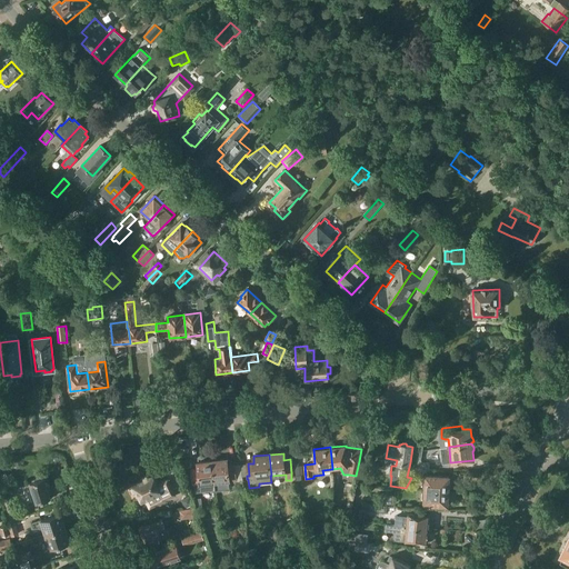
[(228,466),(228,459),(212,461),(216,491),(230,489),(230,485),(237,485),(235,465),(228,466)]
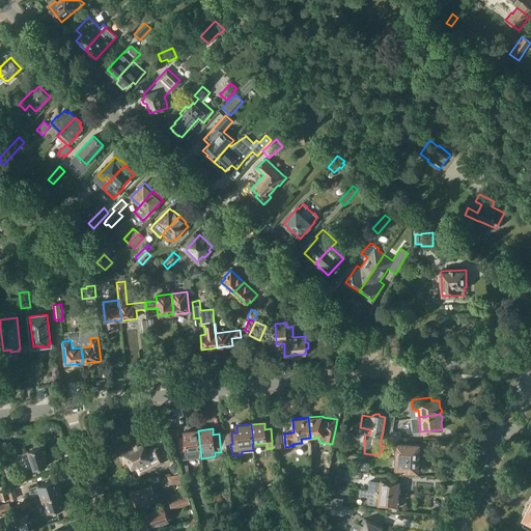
[(187,453),(187,452),(200,451),(201,458),(198,430),(184,431),(185,438),(178,439),(180,454),(187,453)]
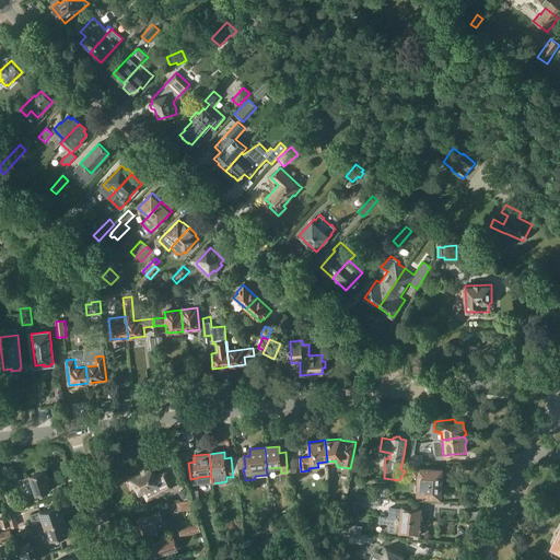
[(409,456),(407,464),(421,464),(423,464),(423,455),(409,455),(409,456)]
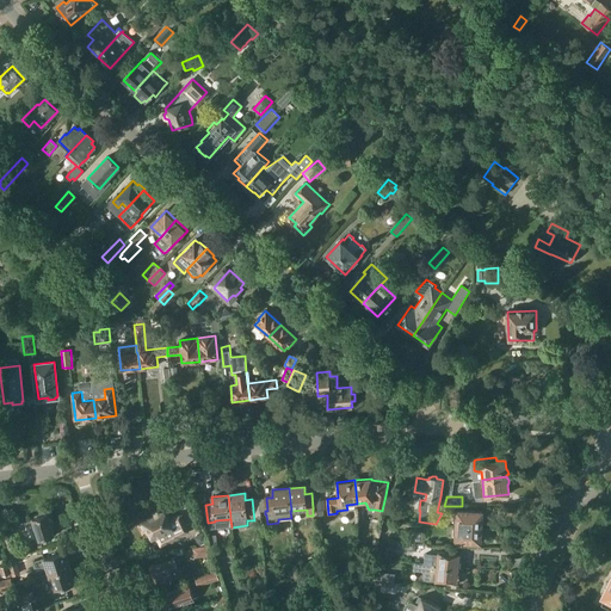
[(442,511),(456,512),(455,525),(481,528),(483,525),(483,520),(482,518),(482,512),(460,511),(460,506),(444,506),(442,511)]
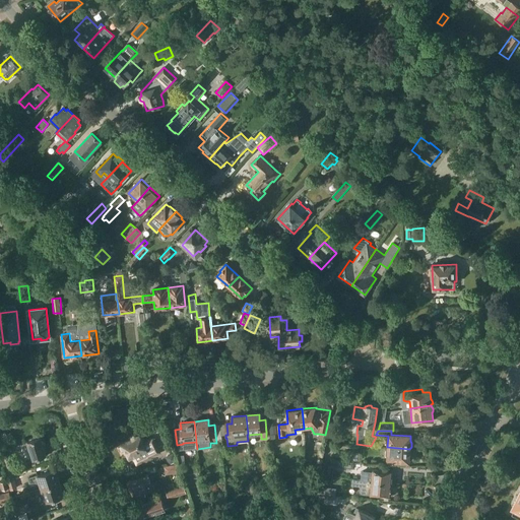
[(131,439),(122,443),(130,459),(134,457),(147,450),(146,450),(139,434),(137,436),(134,434),(132,435),(131,439)]
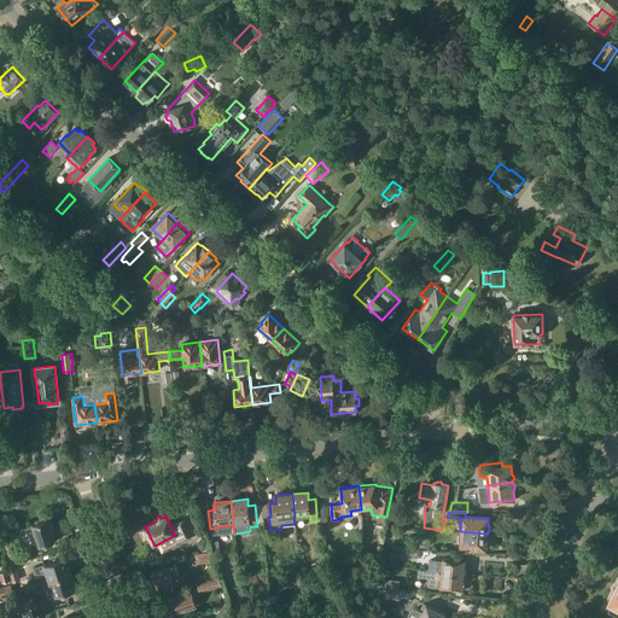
[(31,524),(36,538),(34,538),(36,547),(54,541),(51,530),(54,529),(51,518),(31,524)]
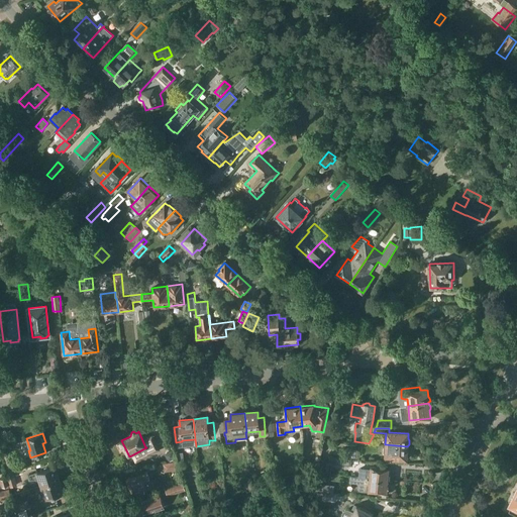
[(407,446),(385,444),(384,458),(406,459),(407,454),(408,452),(408,448),(407,446)]
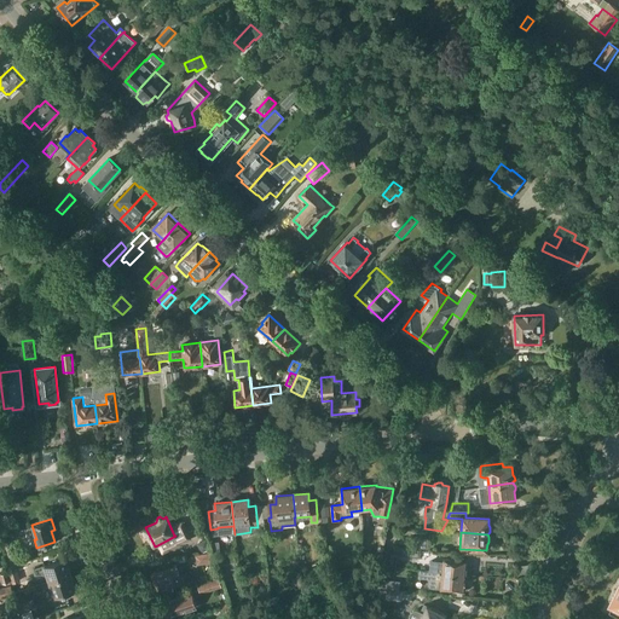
[(429,539),(410,537),(409,548),(428,549),(429,539)]
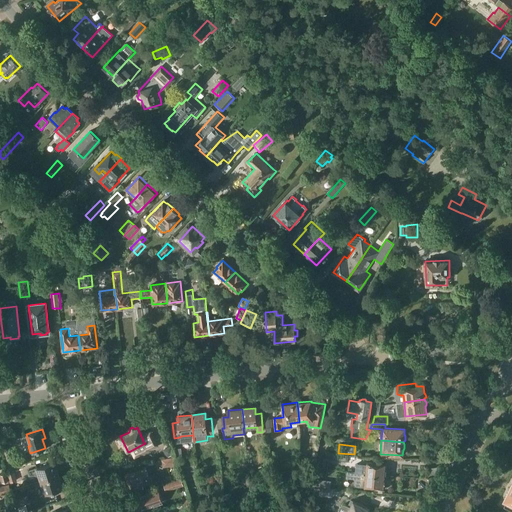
[(15,459),(11,446),(3,449),(7,461),(15,459)]
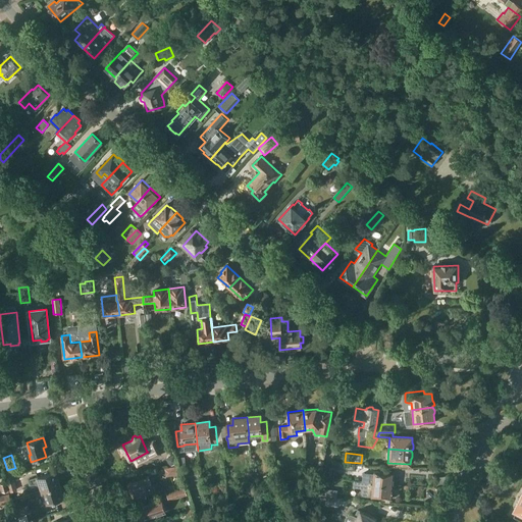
[(170,466),(178,462),(174,455),(166,459),(170,466)]
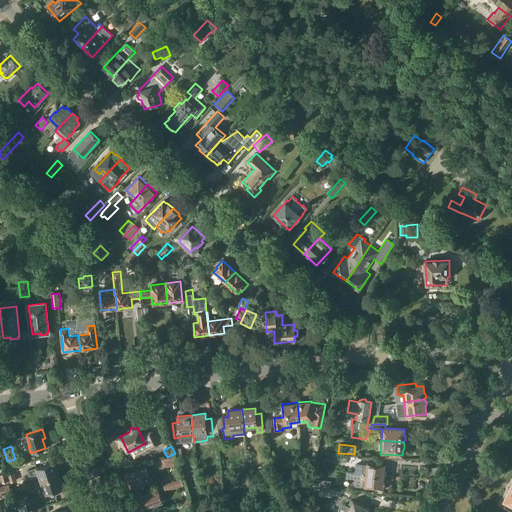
[(177,457),(162,459),(163,467),(178,465),(177,457)]
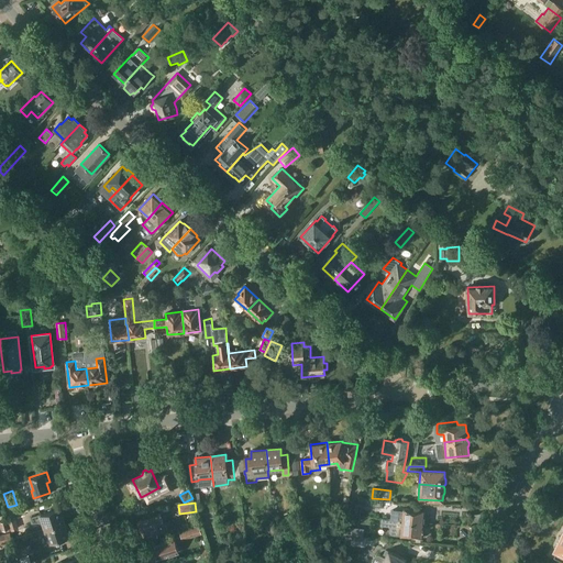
[(392,510),(390,519),(403,520),(426,523),(427,515),(424,515),(424,509),(414,508),(414,509),(405,508),(405,507),(404,507),(403,511),(392,510)]
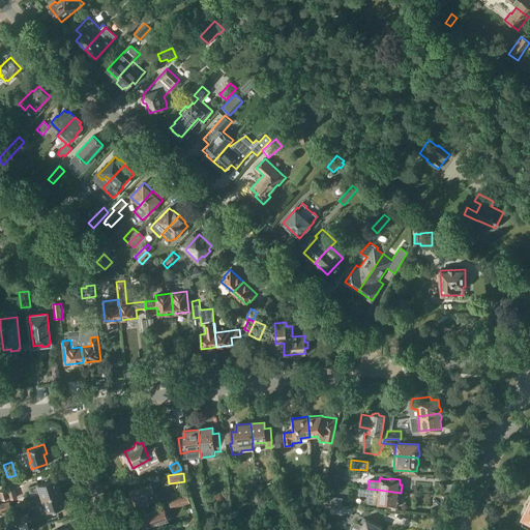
[(38,493),(39,494),(40,494),(41,499),(61,493),(57,478),(29,487),(30,493),(36,492),(37,493),(38,493)]
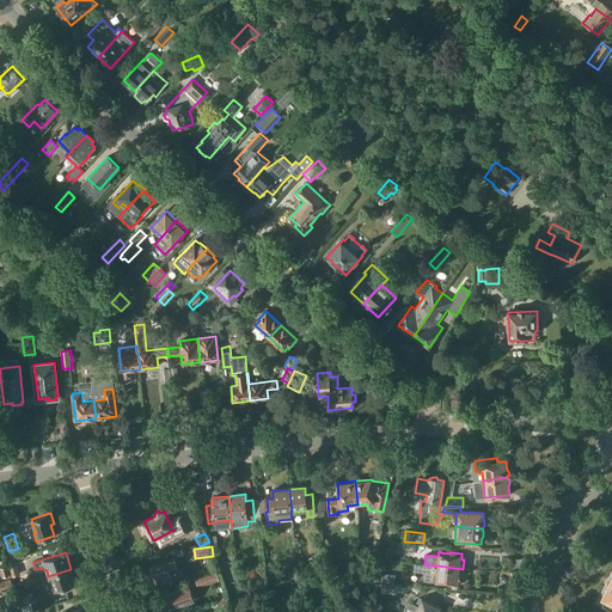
[(151,565),(157,583),(163,581),(164,583),(181,577),(182,575),(181,569),(177,568),(177,565),(175,558),(151,565)]
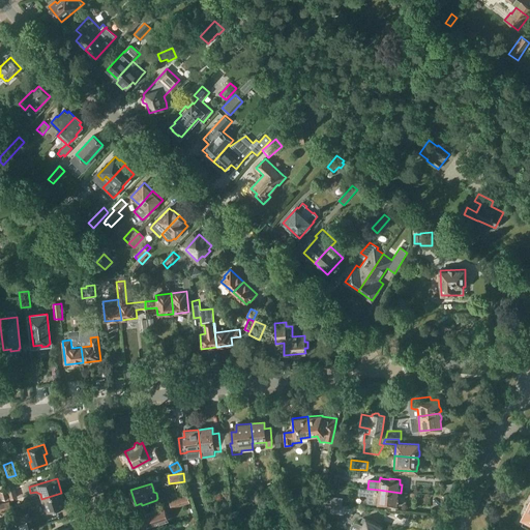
[(21,486),(7,490),(9,497),(23,494),(21,486)]
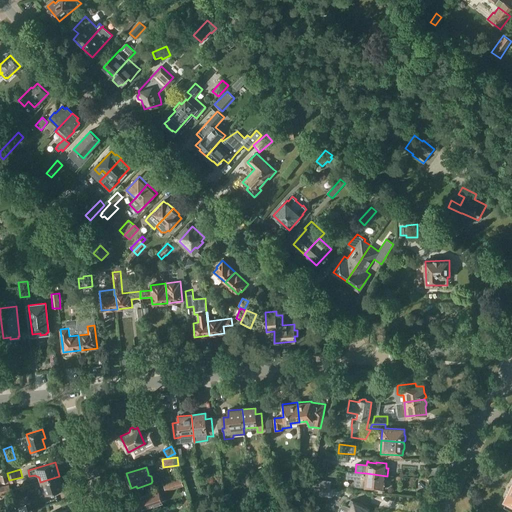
[(387,476),(366,473),(355,472),(347,471),(347,478),(355,479),(354,485),(365,487),(374,488),(384,489),(385,483),(384,483),(384,478),(387,479),(387,476)]
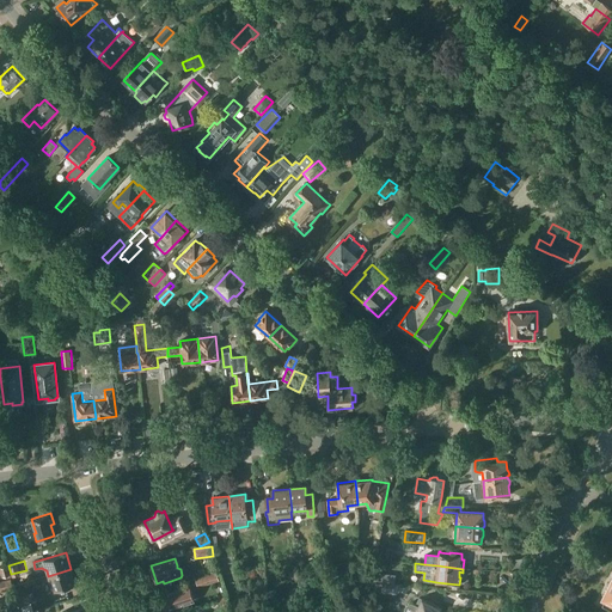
[(0,568),(2,577),(11,575),(8,565),(0,568)]
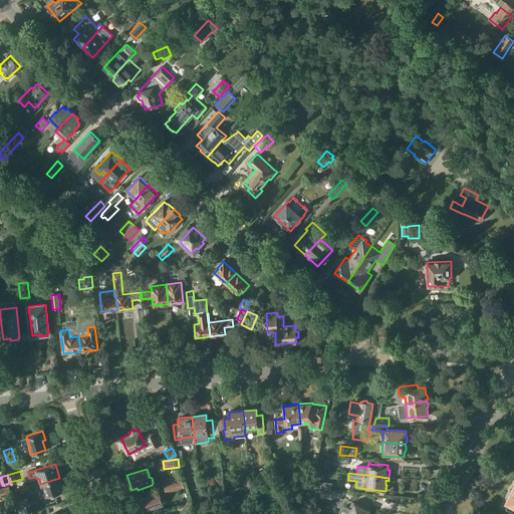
[(40,484),(44,496),(45,496),(46,500),(56,496),(55,493),(63,490),(59,478),(40,484)]
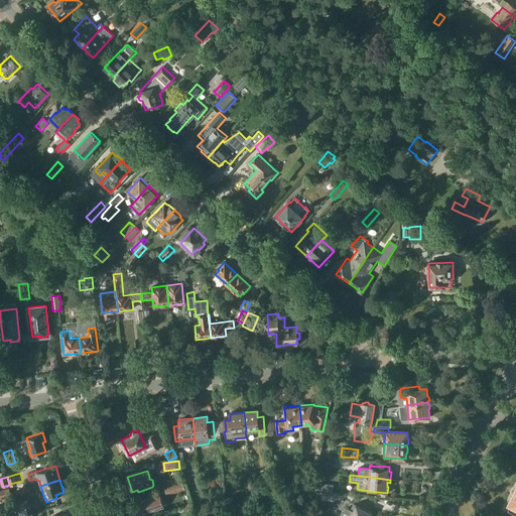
[(320,481),(310,480),(309,489),(334,492),(334,485),(320,483),(320,481)]
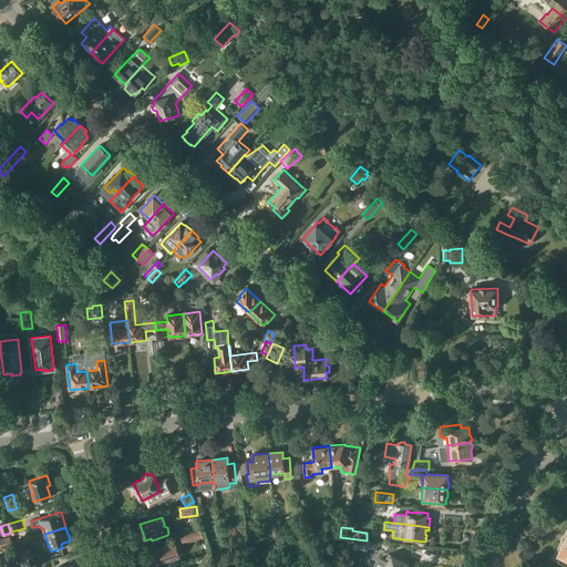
[(182,545),(203,538),(199,531),(179,537),(182,545)]
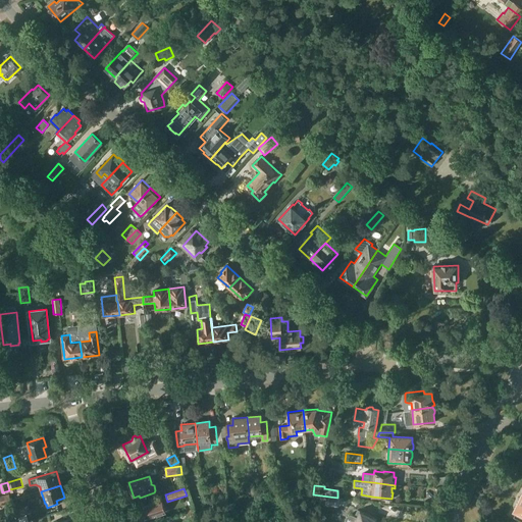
[(7,494),(0,496),(0,504),(9,503),(7,494)]
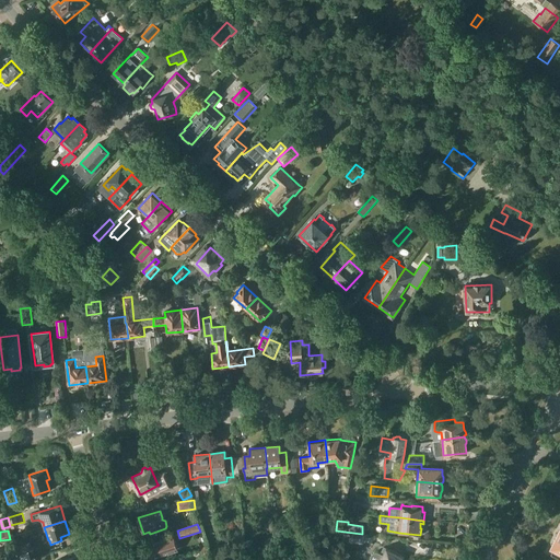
[(173,534),(148,543),(148,545),(147,545),(150,556),(152,556),(152,558),(178,549),(173,534)]
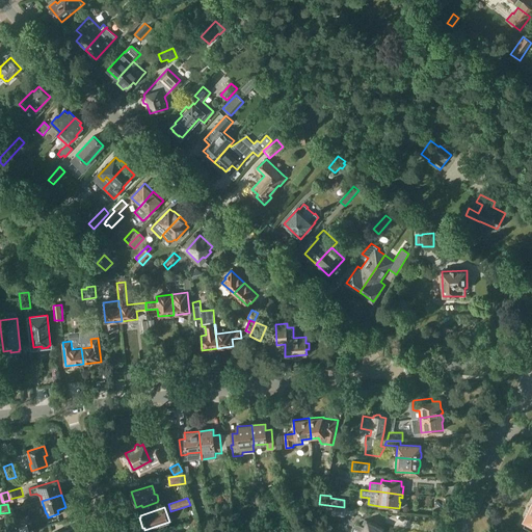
[(331,514),(344,515),(345,508),(331,507),(331,514)]
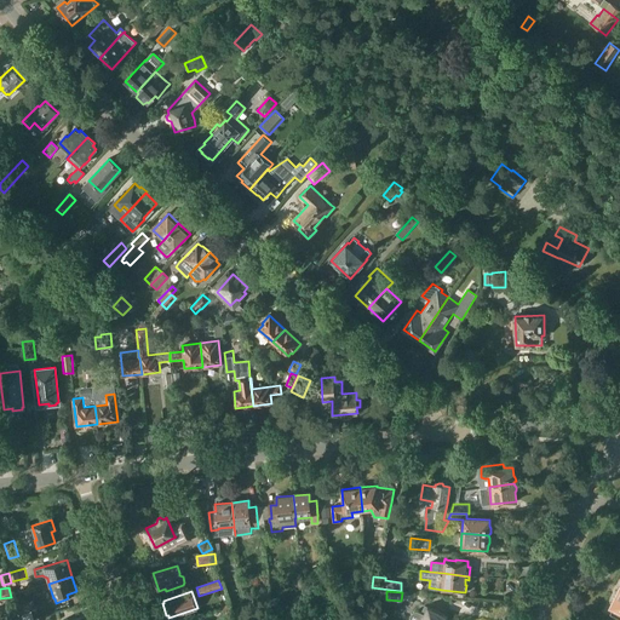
[(34,601),(18,606),(22,614),(36,609),(34,601)]
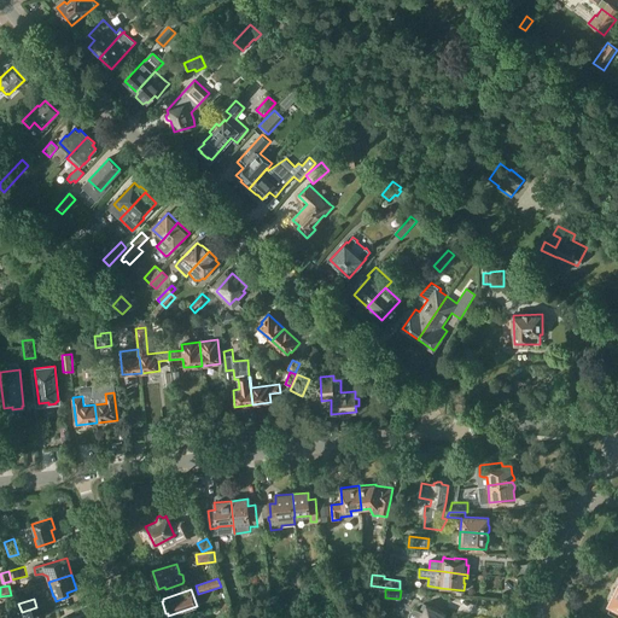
[(232,612),(228,602),(220,606),(222,614),(232,612)]
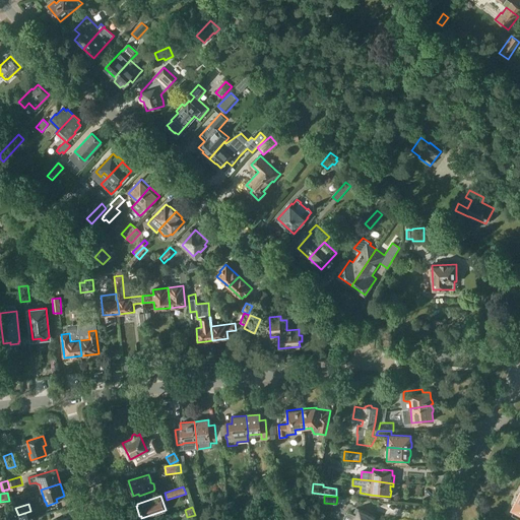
[(344,516),(344,518),(343,519),(373,519),(375,517),(358,509),(356,508),(353,514),(351,513),(349,513),(347,514),(345,515),(344,516)]
